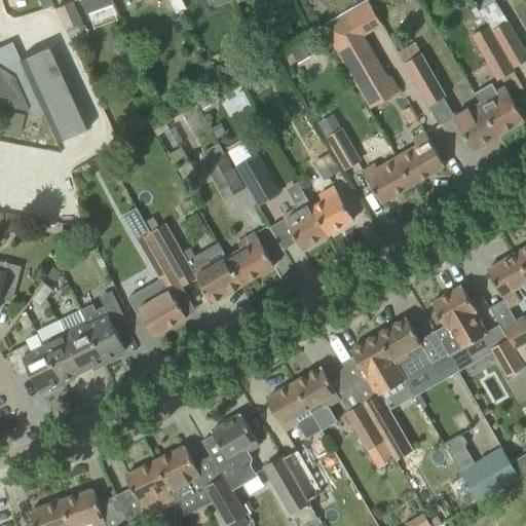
[(53,8),(70,45),(87,37),(71,0),(53,8)]
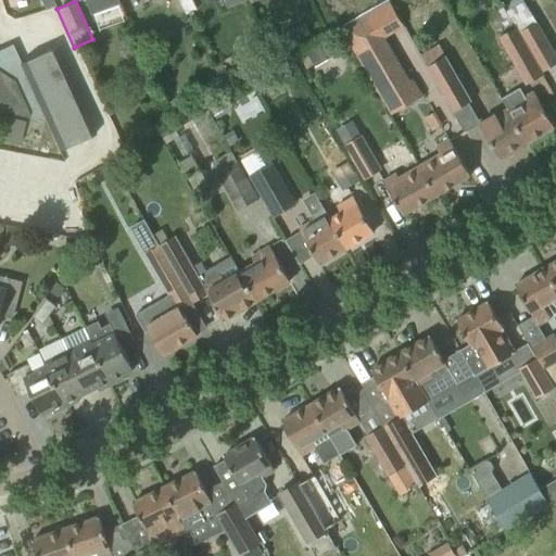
[(84,0),(89,14),(117,3),(115,0),(84,0)]
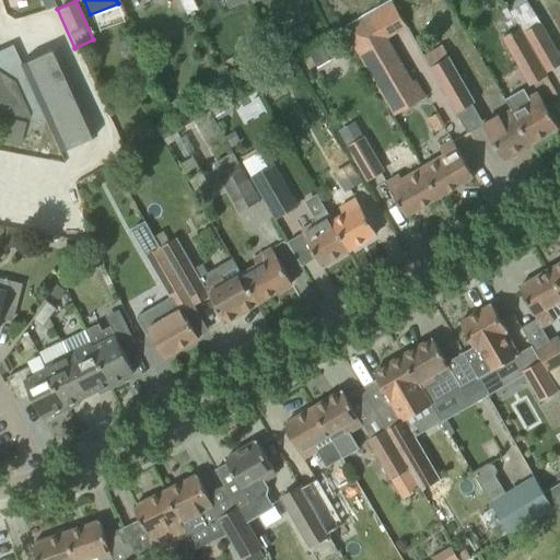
[(349,26),(392,118),(427,102),(384,10),(349,26)]
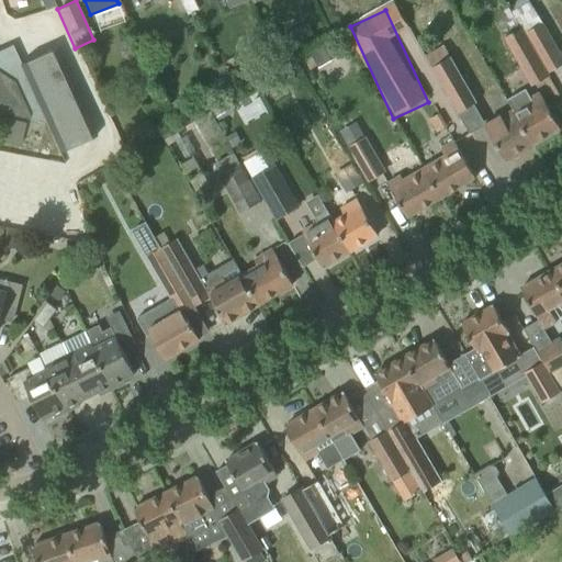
[(273,40),(280,53),(314,37),(307,23),(273,40)]
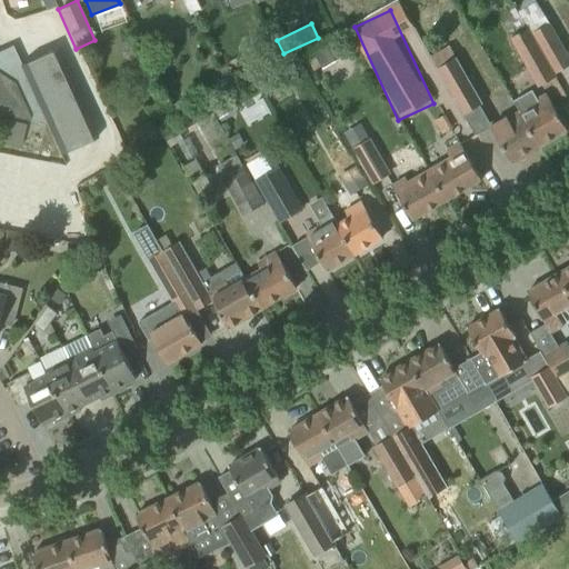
[(532,35),(555,72),(568,63),(568,58),(549,23),(532,35)]
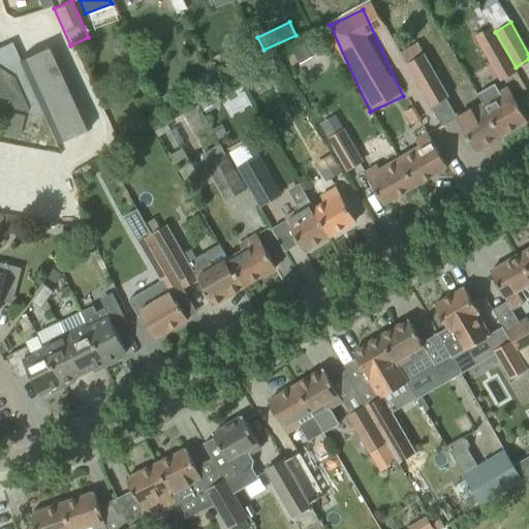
[(474,35),(491,63),(506,54),(490,26),(474,35)]
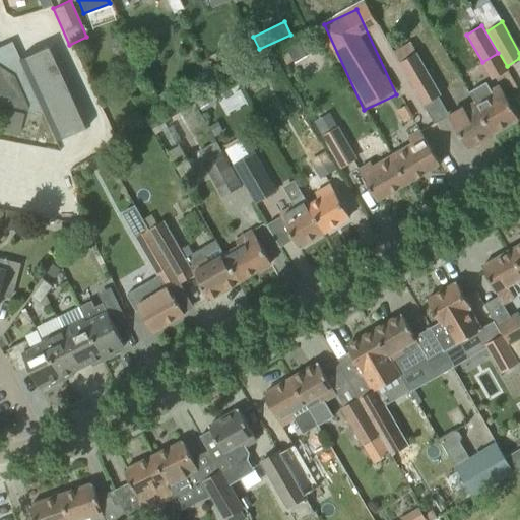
[(291,44),(301,59),(310,54),(300,38),(291,44)]
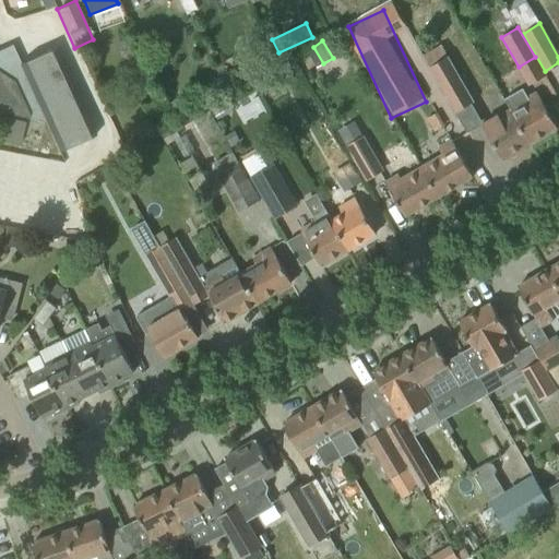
[(0,111),(27,118),(46,122),(19,64),(11,46),(0,49),(0,111)]
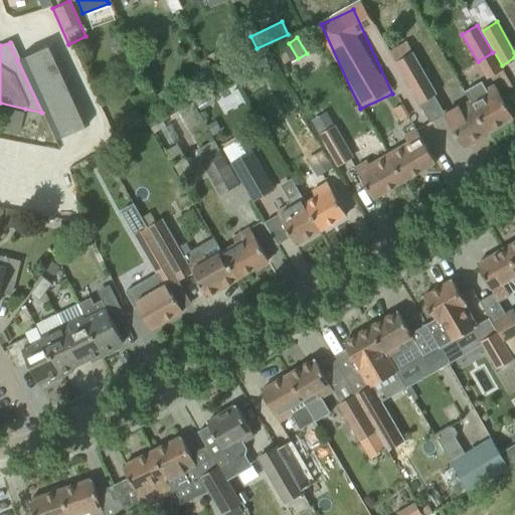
[(51,44),(17,59),(42,113),(54,140),(88,125),(51,44)]
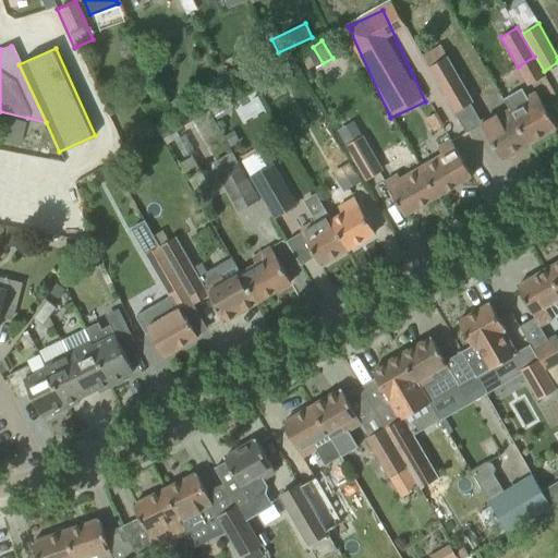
[(447,57),(428,68),(455,113),(473,102),(447,57)]
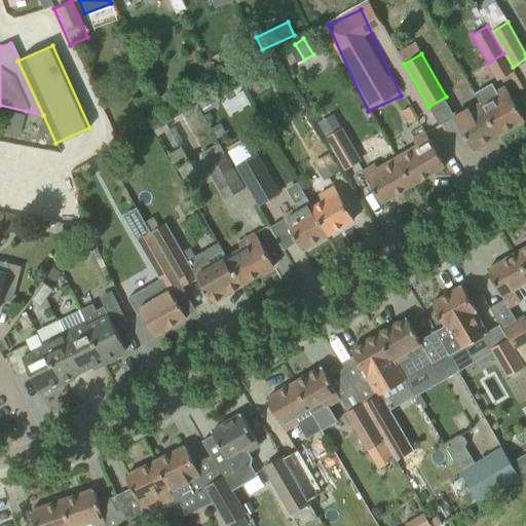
[(226,77),(219,66),(214,68),(213,66),(204,69),(213,84),(226,77)]
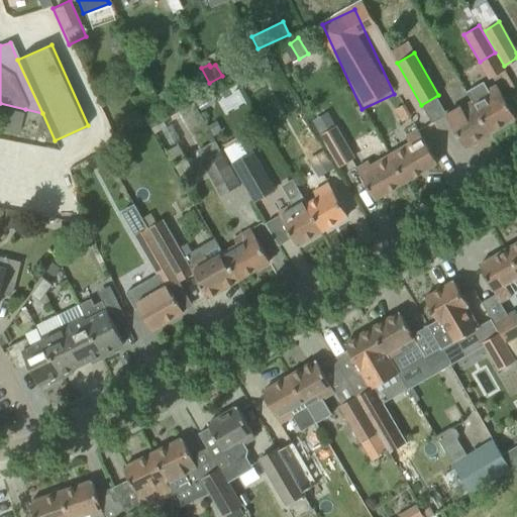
[(472,100),(471,101),(489,133),(515,118),(496,85),(488,90),(483,82),(467,92),(472,100)]
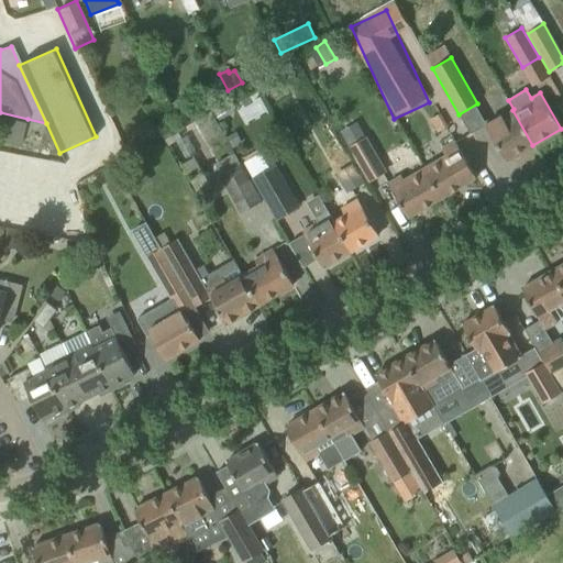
[(169,102),(177,119),(190,113),(183,97),(169,102)]
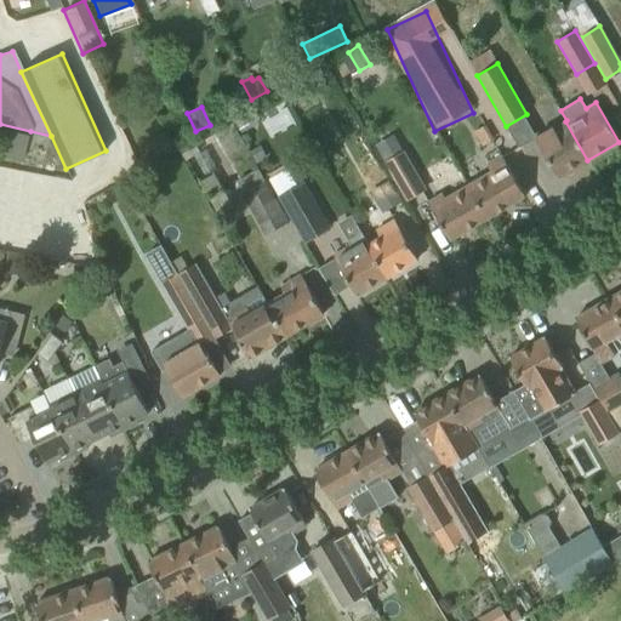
[(233,120),(241,135),(258,124),(250,109),(233,120)]
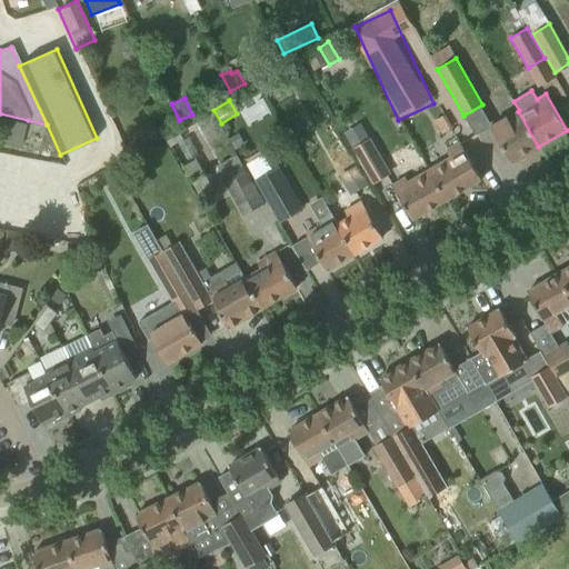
[(538,147),(518,111),(507,118),(506,116),(490,126),(511,162),(538,147)]
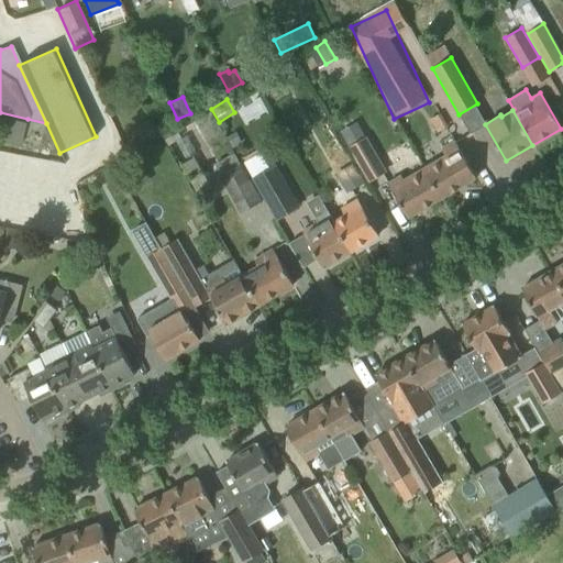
[(441,112),(430,118),(437,133),(448,128),(441,112)]
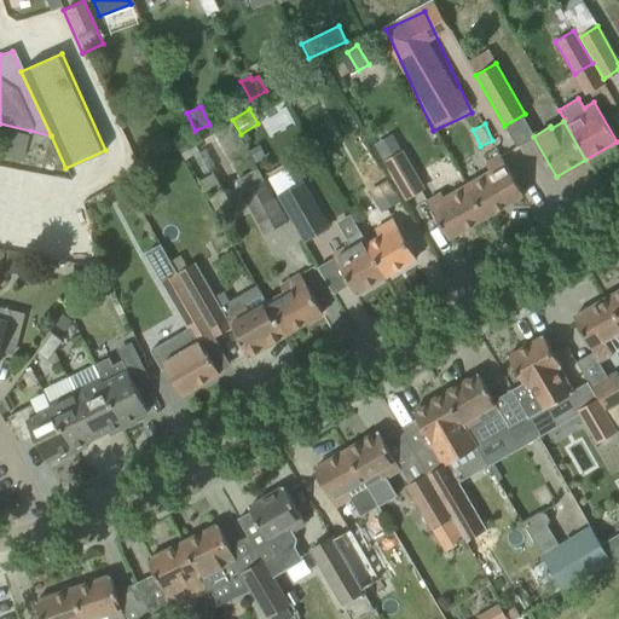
[(4,129),(0,145),(0,152),(23,158),(28,136),(4,129)]
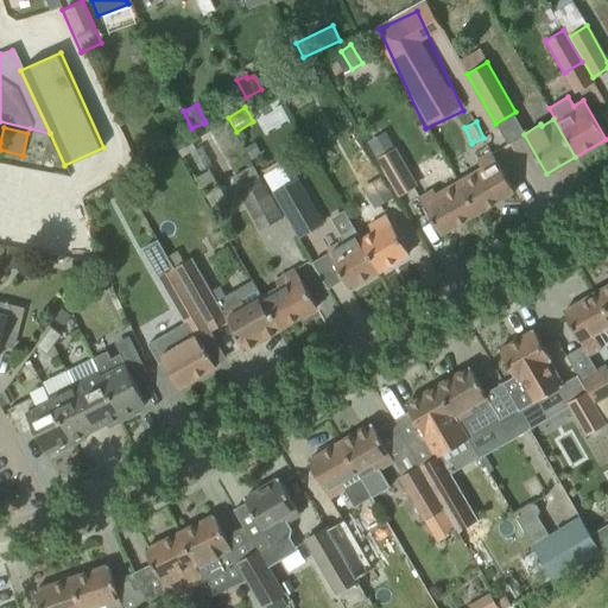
[(367,143),(377,158),(393,149),(384,133),(367,143)]
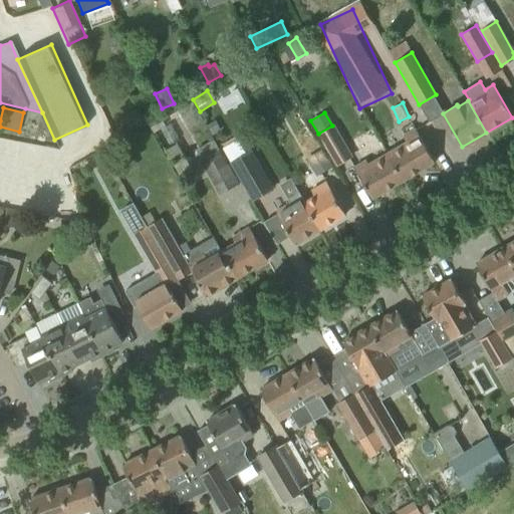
[(179,139),(171,123),(161,129),(169,145),(179,139)]
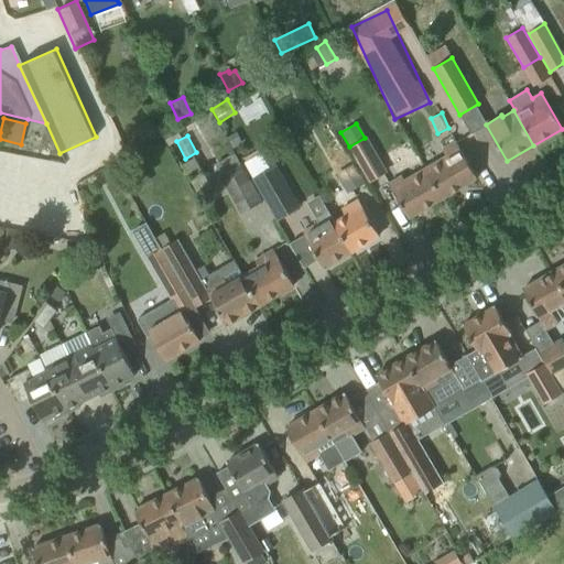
[(365,138),(349,147),(347,149),(368,184),(388,173),(367,137),(365,138)]
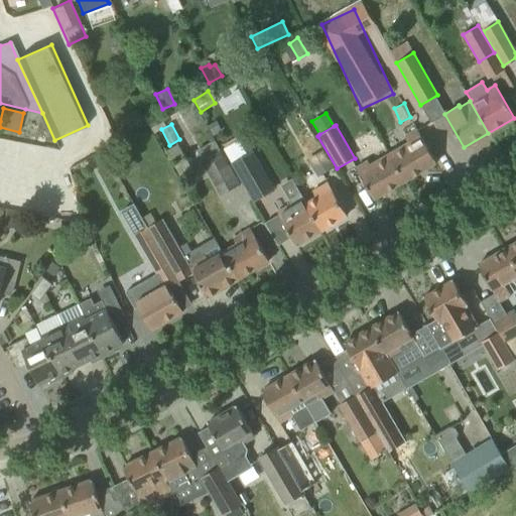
[(406,141),(388,152),(404,181),(436,163),(416,129),(403,137),(406,141)]
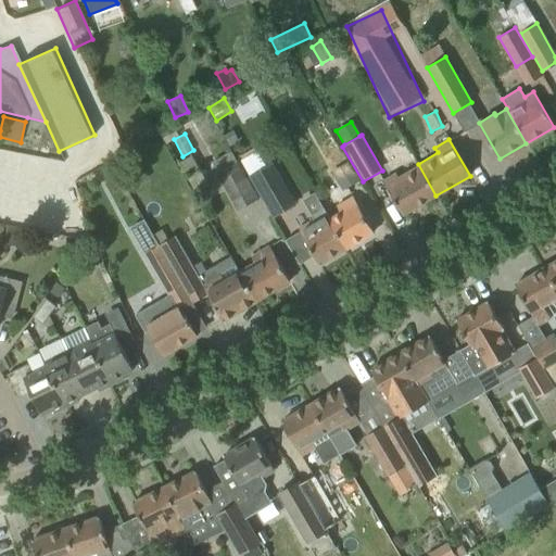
[(240,161),(273,218),(295,205),(272,163),(269,164),(261,150),(240,161)]
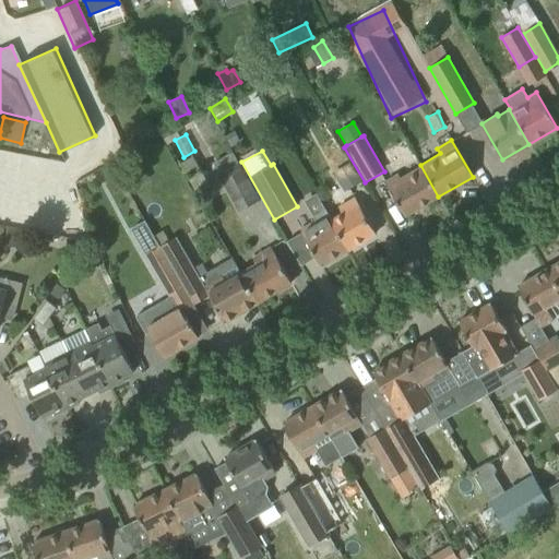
[(216,175),(237,213),(260,201),(239,162),(237,163),(232,152),(212,163),(217,174),(216,175)]
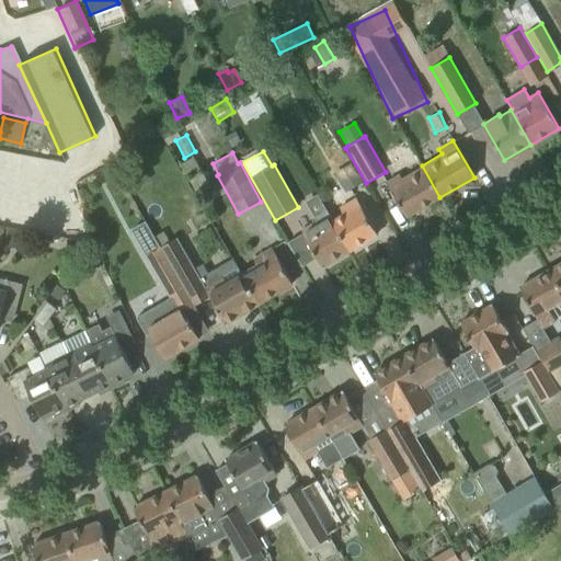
[(332,170),(344,193),(363,183),(351,160),(332,170)]
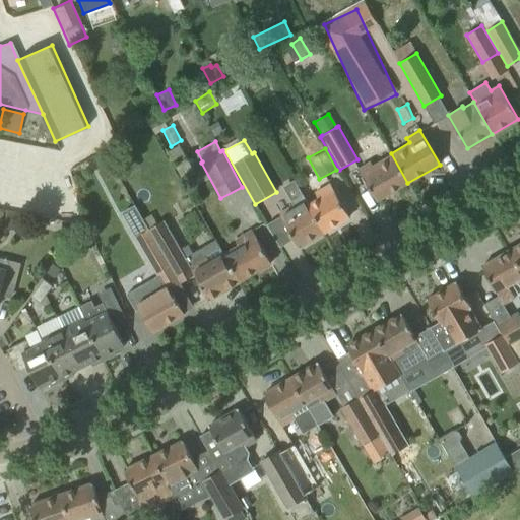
[(1,152),(0,158),(0,172),(39,177),(42,157),(1,152)]
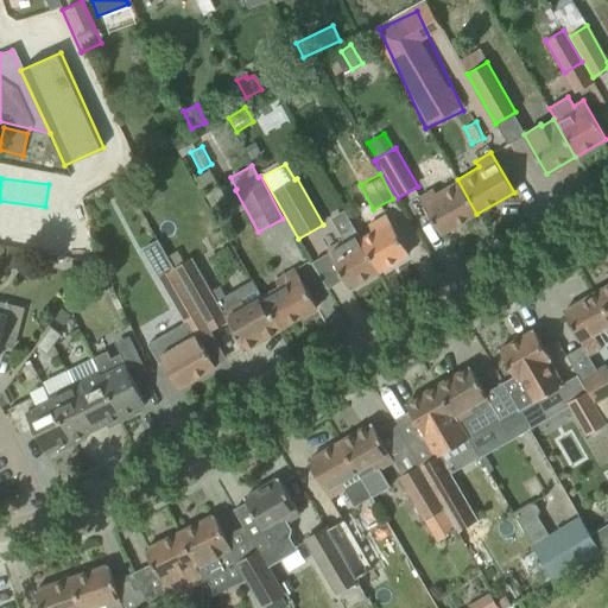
[(476,214),(457,179),(435,192),(432,190),(418,197),(441,235),(476,214)]
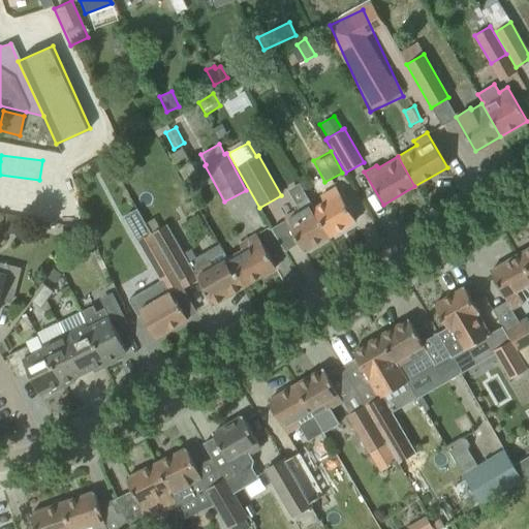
[(103,157),(94,163),(99,172),(109,166),(103,157)]
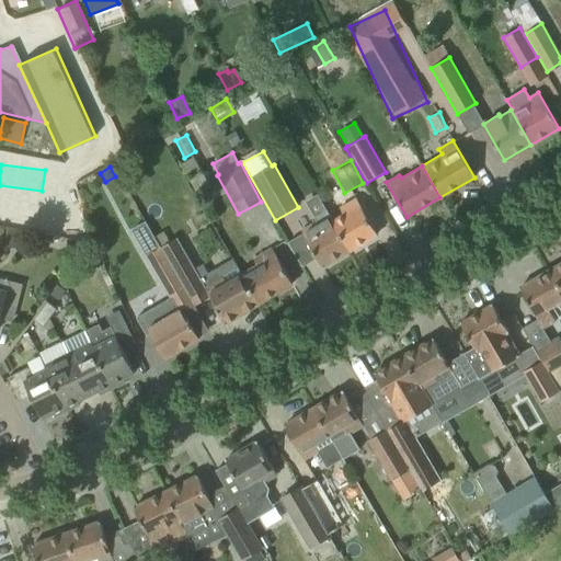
[(342,214),(331,220),(348,251),(377,235),(355,197),(339,207),(342,214)]
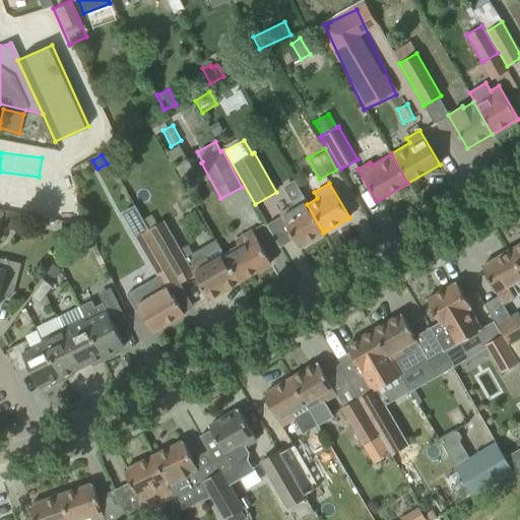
[(323,233),(307,204),(302,196),(291,201),(294,204),(278,213),(299,247),(323,233)]
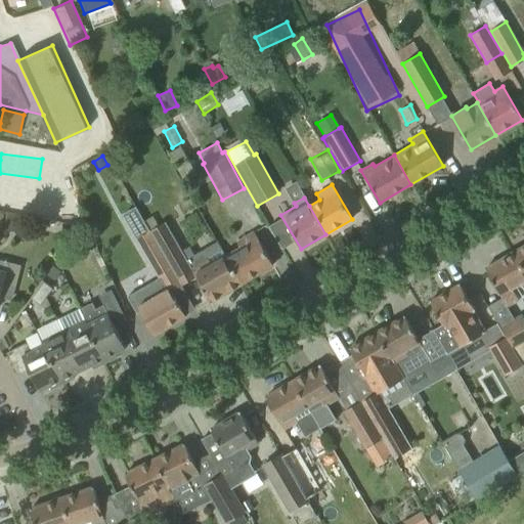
[(153,216),(144,221),(149,231),(158,226),(153,216)]
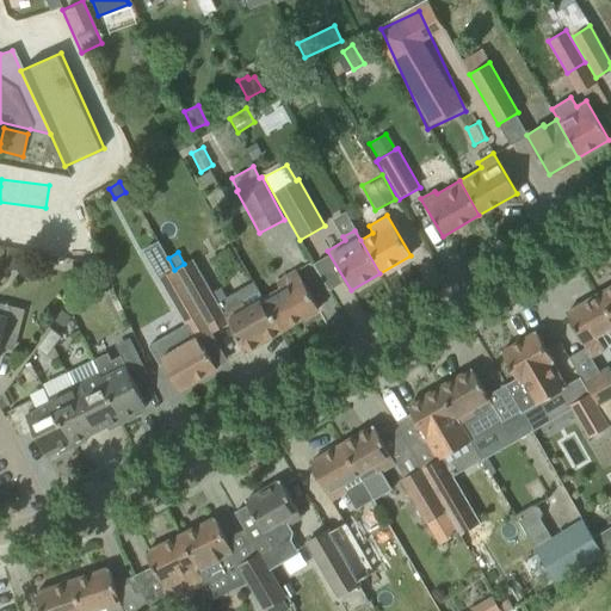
[(174,270),(172,271),(210,334),(228,323),(245,352),(281,331),(261,298),(246,308),(241,301),(221,312),(192,260),(184,264),(174,270)]
